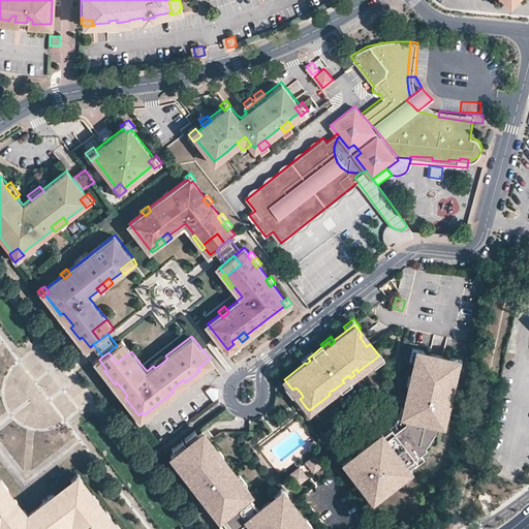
[(90,347),(82,337),(80,339),(87,349),(90,347)]
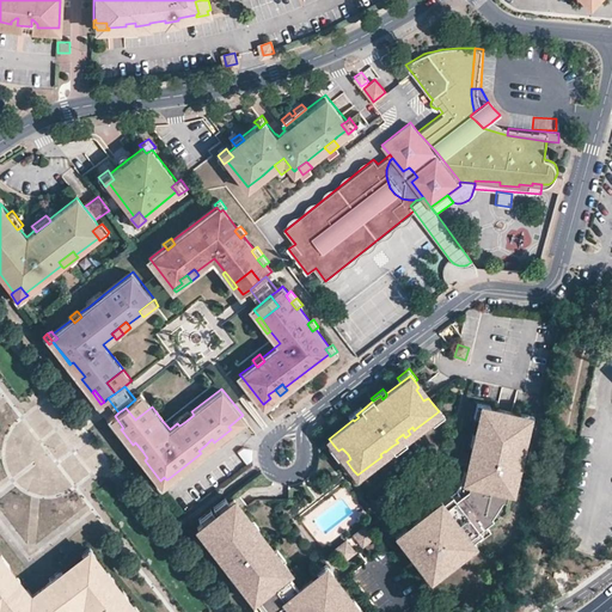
[(280,396),(275,390),(268,395),(270,398),(263,404),(264,408),(280,396)]
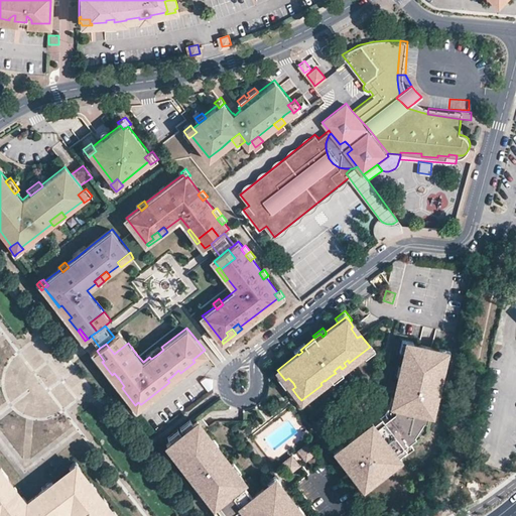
[(85,341),(78,331),(75,334),(82,343),(85,341)]
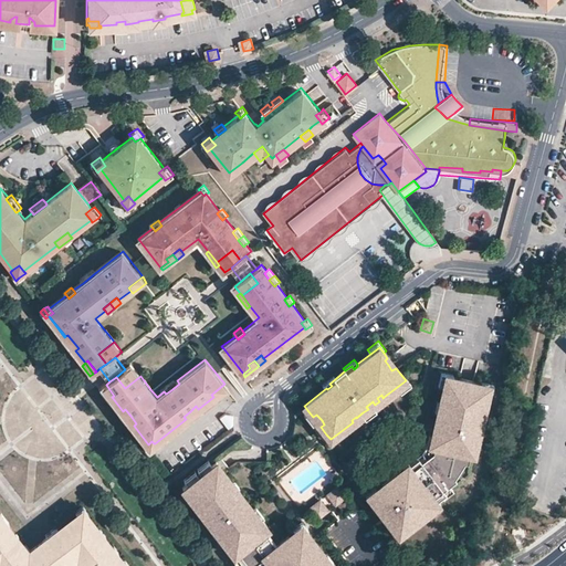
[(140,376),(132,365),(125,369),(116,377),(125,388),(140,376)]
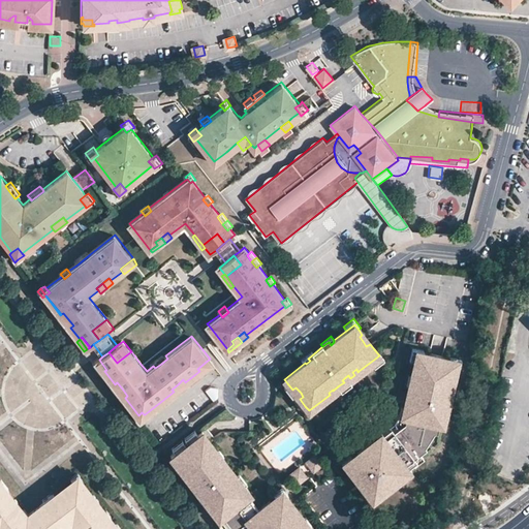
[(414,361),(416,350),(423,351),(424,349),(412,347),(409,359),(414,361)]
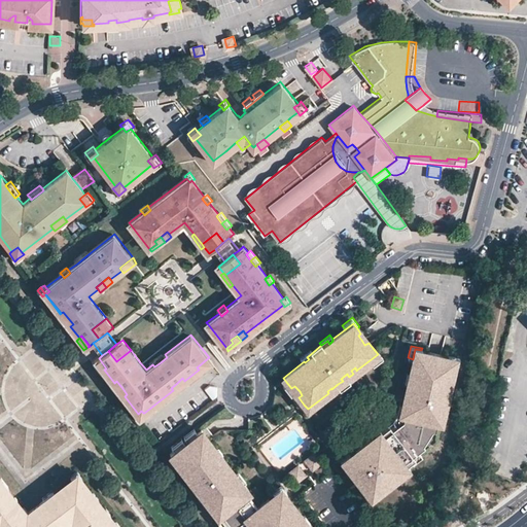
[(383,357),(375,347),(373,348),(378,354),(370,360),(373,364),(383,357)]
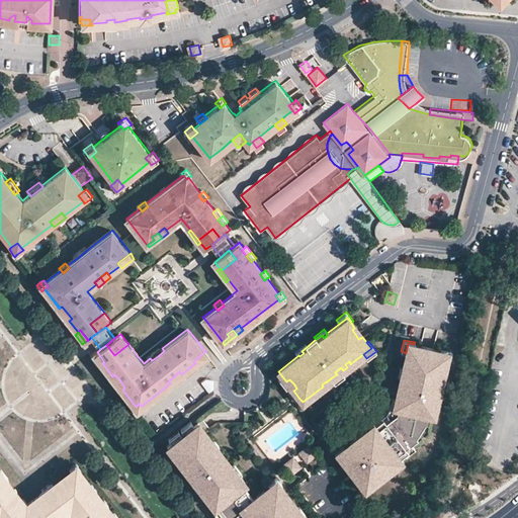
[(308,346),(306,343),(295,351),(298,355),(299,356),(304,353),(301,351),(308,346)]
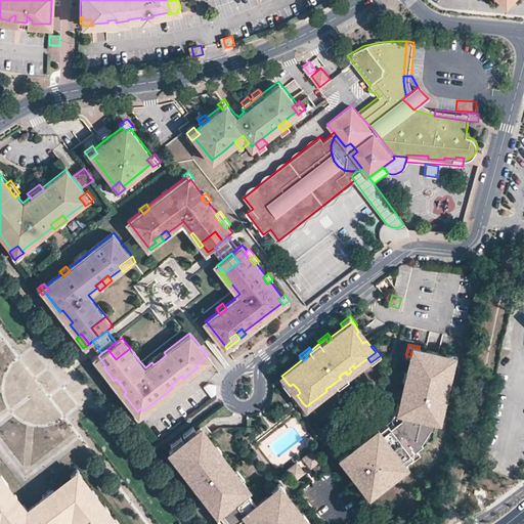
[(445,380),(448,365),(451,355),(445,354),(438,353),(437,352),(437,356),(426,354),(426,350),(425,350),(419,348),(412,347),(410,357),(407,370),(406,373),(410,374),(408,380),(405,379),(404,380),(403,385),(404,385),(403,391),(407,392),(405,401),(404,401),(403,403),(402,410),(400,417),(394,422),(390,425),(387,422),(386,423),(380,428),(372,434),(370,435),(370,434),(361,440),(364,444),(357,450),(355,448),(349,452),(343,457),(347,462),(364,485),(367,489),(374,484),(379,480),(380,482),(397,469),(396,468),(397,467),(405,461),(408,457),(412,454),(409,451),(415,447),(421,442),(420,440),(428,426),(431,427),(433,419),(434,413),(435,412),(438,413),(440,408),(440,406),(439,406),(442,393),(443,394),(444,389),(445,387),(441,386),(442,381),(444,381),(445,380)]
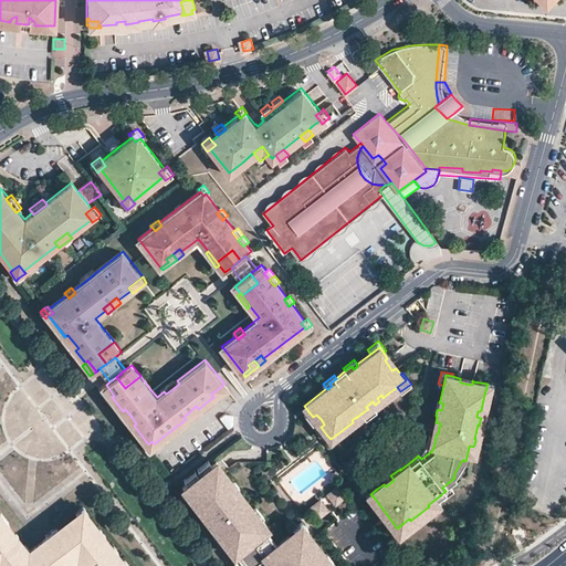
[(177,380),(176,379),(175,378),(168,384),(173,389),(179,384),(177,380)]
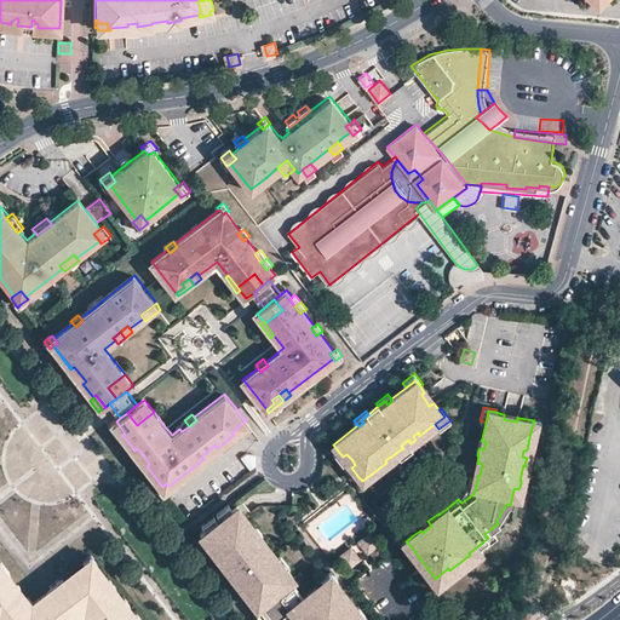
[(537,434),(540,419),(527,415),(527,419),(534,420),(530,432),(537,434)]
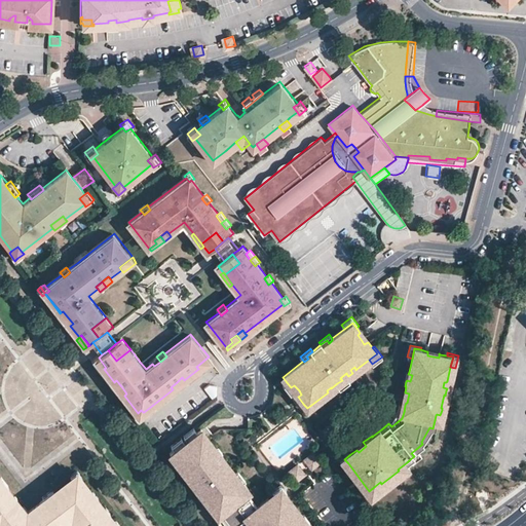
[(160,362),(156,357),(150,362),(152,364),(154,366),(160,362)]
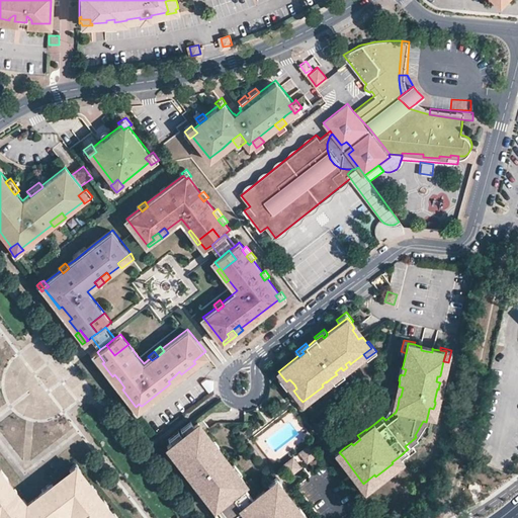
[(209,356),(205,351),(193,361),(195,363),(197,366),(207,357),(209,356)]
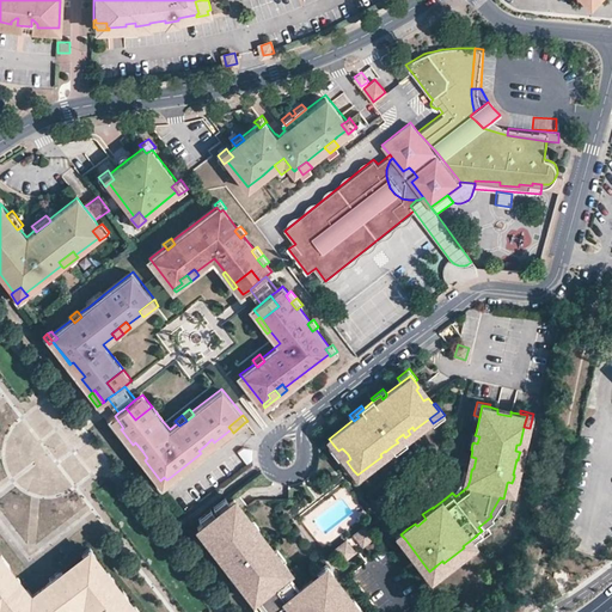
[(123,428),(115,416),(112,418),(121,429),(123,428)]
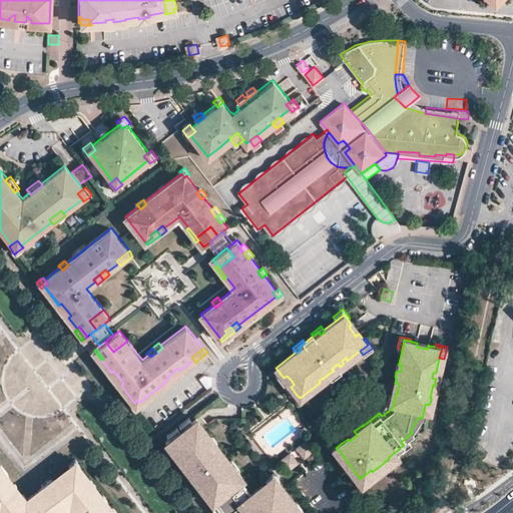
[(101,360),(94,351),(91,353),(98,363),(101,361),(101,360)]
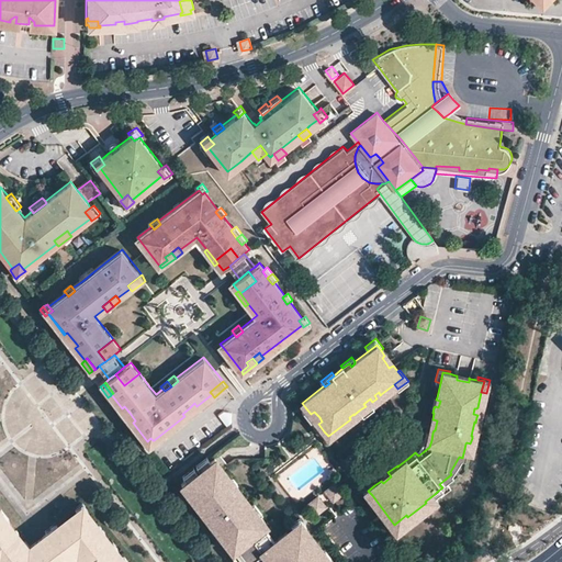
[(383,397),(381,394),(380,395),(379,392),(374,395),(377,398),(372,402),(371,401),(370,402),(372,405),(383,397)]
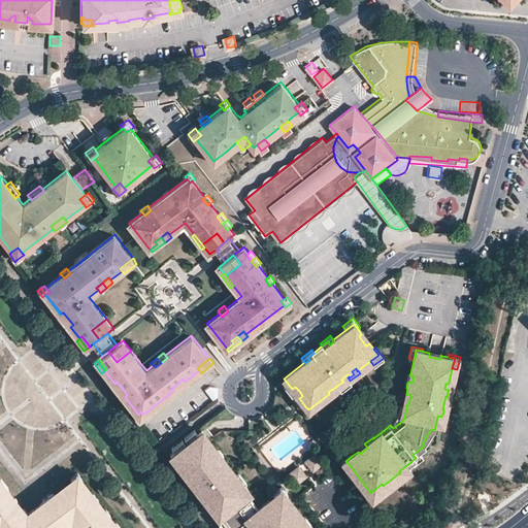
[(114,384),(104,370),(104,371),(113,384),(114,384)]
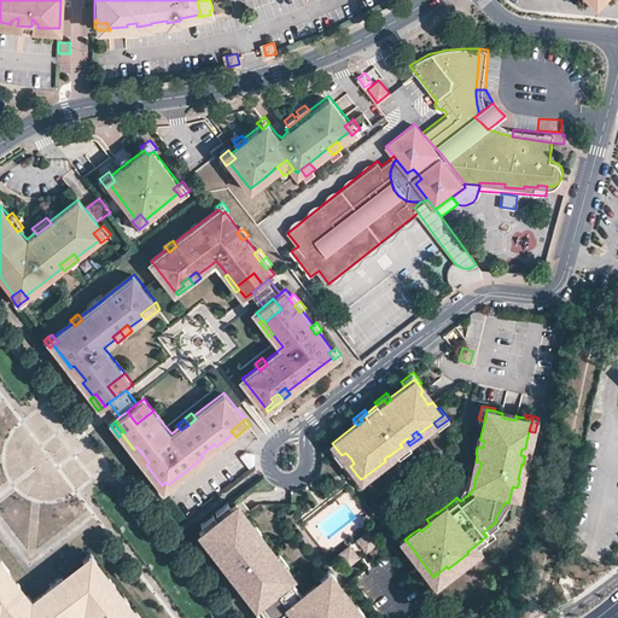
[(219,449),(216,447),(214,443),(208,449),(211,455),(219,449)]
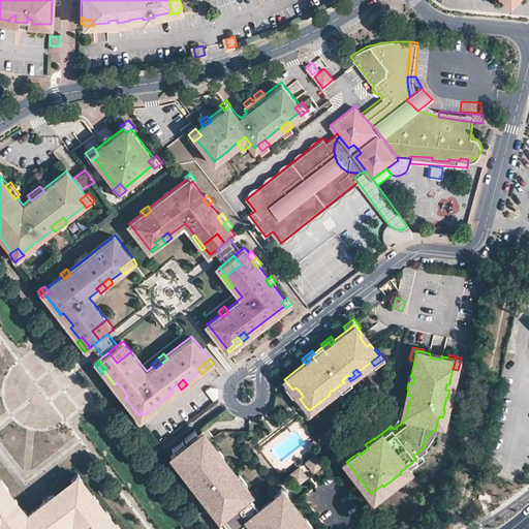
[(299,391),(296,387),(292,390),(287,383),(284,385),(291,396),(299,391)]
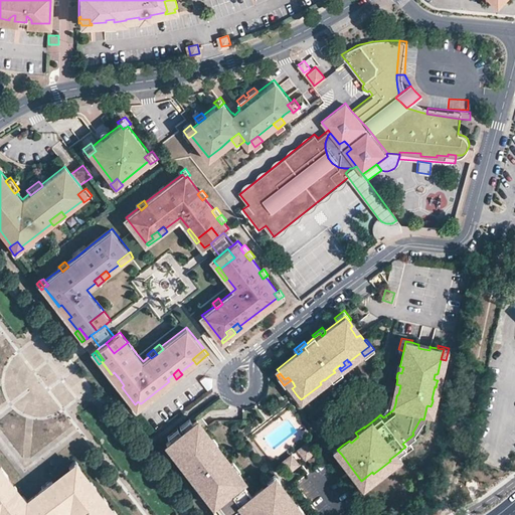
[(176,379),(173,374),(167,379),(169,381),(170,383),(176,379)]
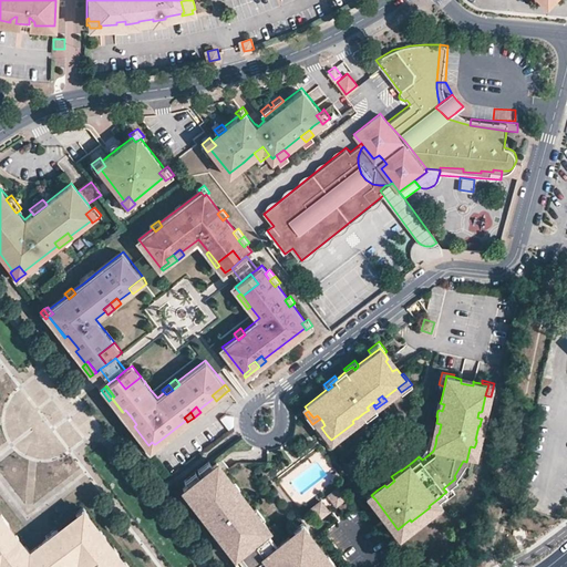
[(366,416),(363,413),(357,419),(357,418),(352,421),(353,423),(356,425),(366,416)]
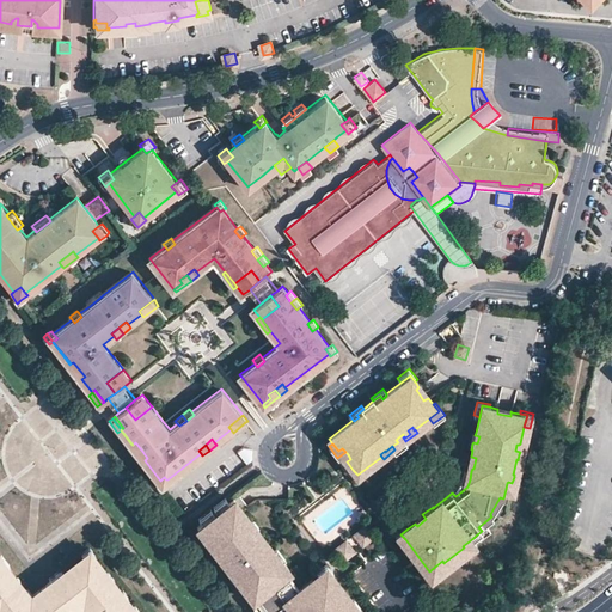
[(350,459),(348,454),(340,461),(349,473),(353,470),(347,461),(350,459)]
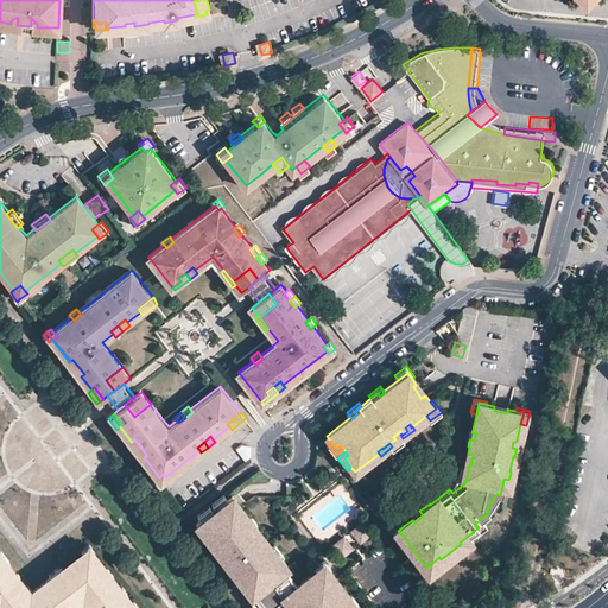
[(159,477),(144,457),(143,457),(158,477),(159,477)]
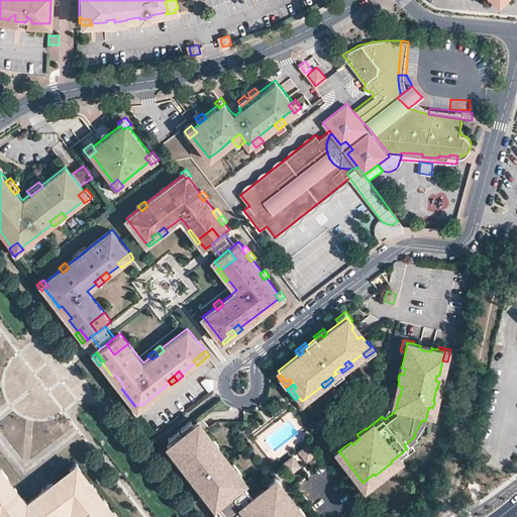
[(397,405),(390,403),(390,404),(389,404),(389,405),(388,405),(388,406),(387,407),(387,408),(386,409),(386,410),(385,411),(389,416),(395,411),(397,405)]
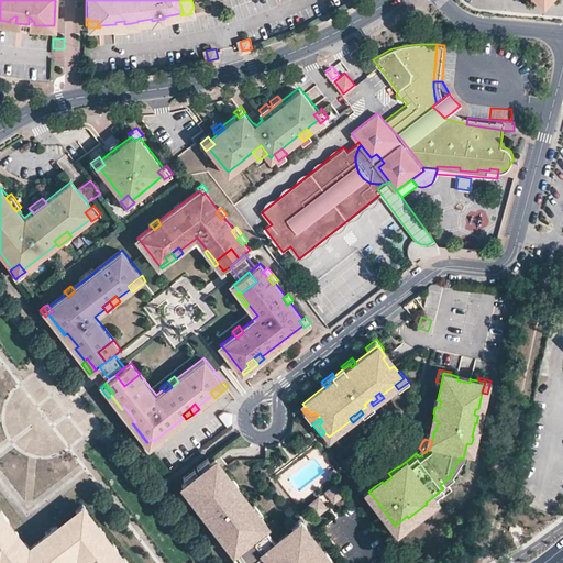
[(473,439),(471,444),(467,443),(466,444),(465,450),(472,452),(475,440),(473,439)]
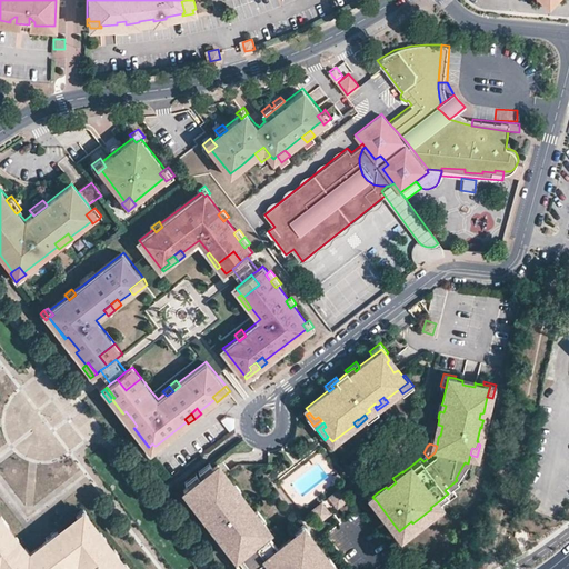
[(428,458),(423,452),(418,457),(419,459),(420,458),(423,461),(428,458)]
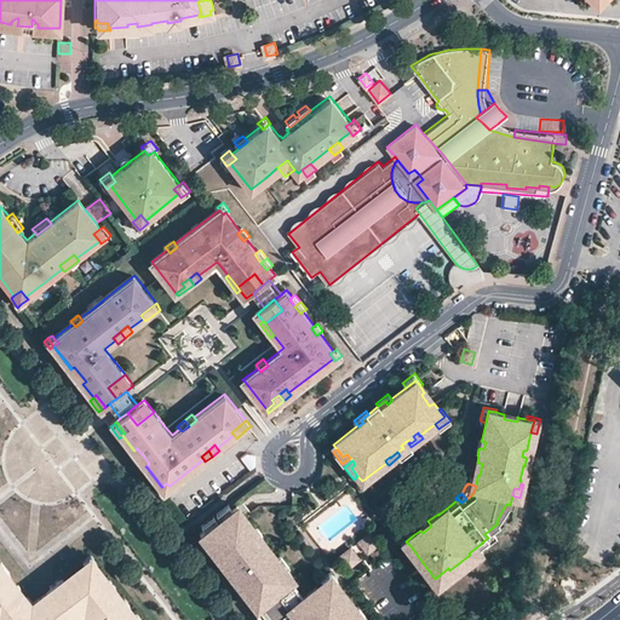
[(246,505),(242,500),(237,504),(247,517),(252,514),(246,505)]
